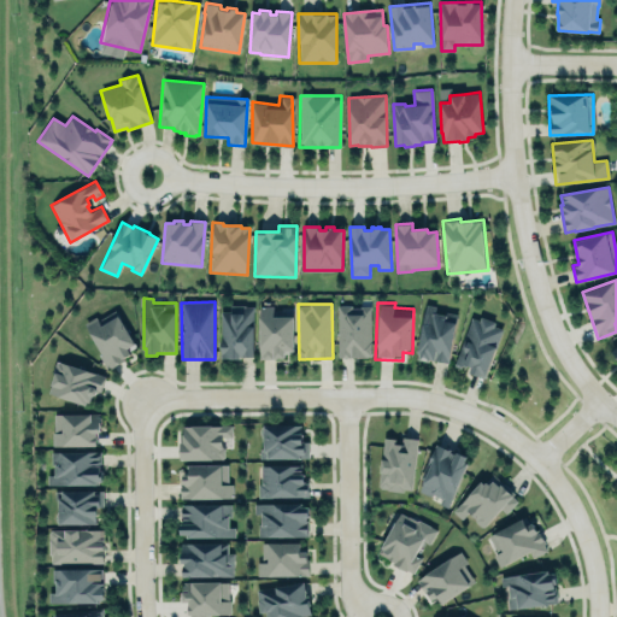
[(417,359),(450,363),(456,315),(434,312),(435,305),(423,304),(417,359)]
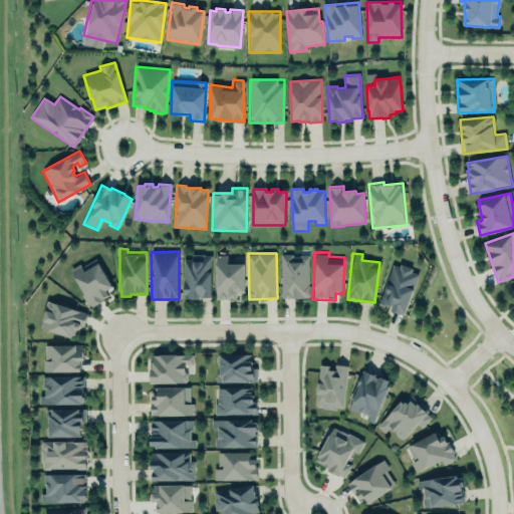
[(211,297),(211,255),(204,255),(204,254),(191,254),(192,259),(184,259),(184,298),(192,298),(192,300),(201,300),(201,297),(211,297)]
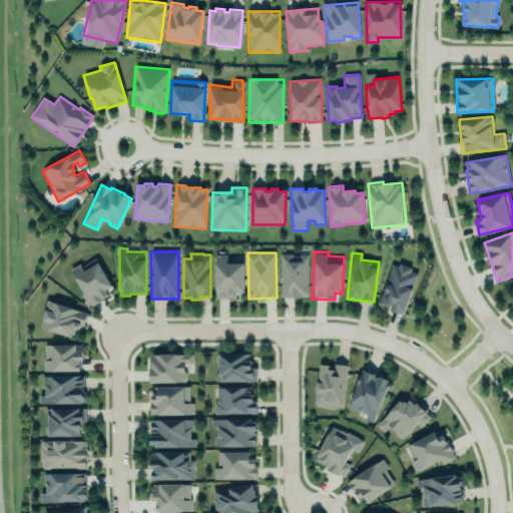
[(281,254),(282,298),(292,298),(306,298),(306,297),(308,297),(309,254),(300,254),(300,255),(291,257),(293,253),(281,254)]
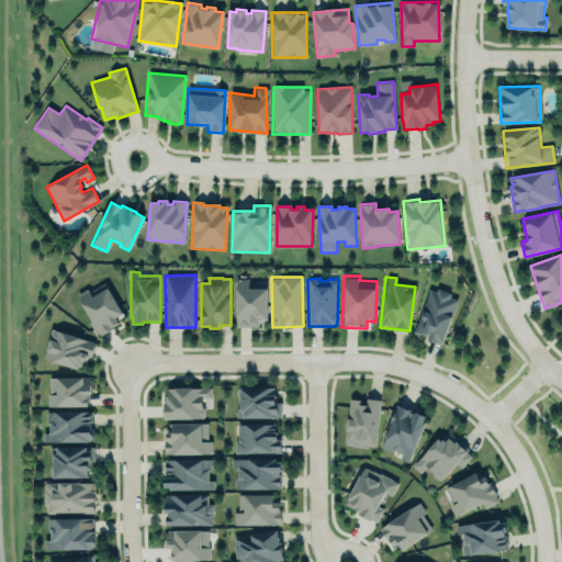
[(268,322),(267,289),(249,290),(248,279),(237,280),(237,327),(260,326),(260,322),(268,322)]
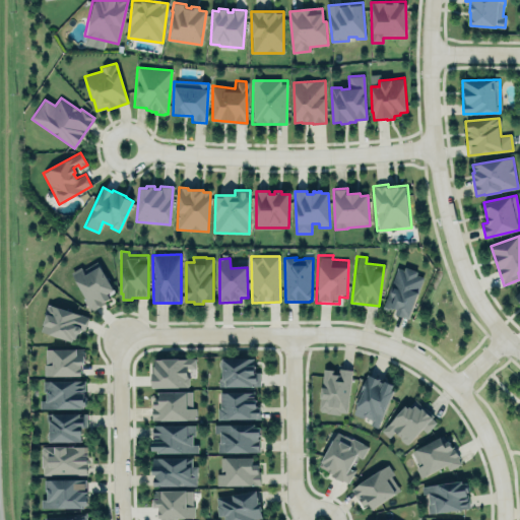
[(86,299),(70,272),(81,265),(83,269),(96,261),(115,291),(109,296),(111,299),(93,310),(92,308),(90,310),(87,306),(83,299),(86,299)]
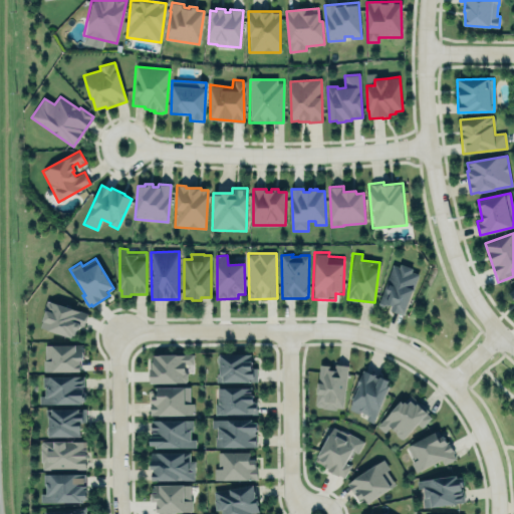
[(393,264),(378,304),(384,306),(386,305),(388,306),(389,305),(393,306),(391,311),(399,314),(401,313),(405,315),(420,274),(412,272),(413,268),(401,264),(400,267),(393,264)]
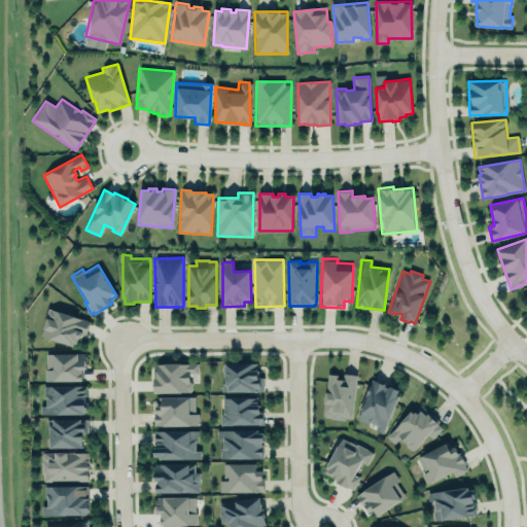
[(88,320),(48,309),(40,336),(78,348),(88,320)]
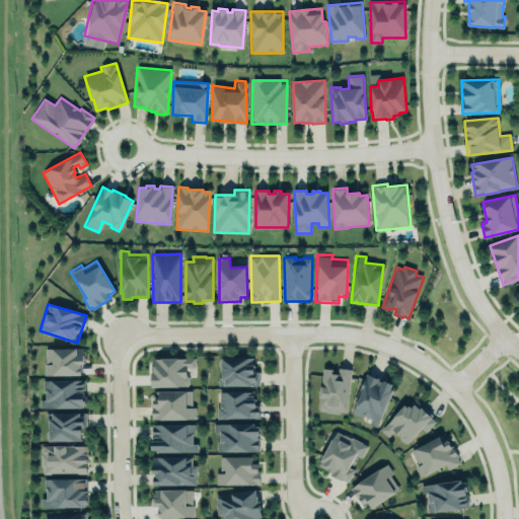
[(84,348),(44,349),(45,375),(80,375),(80,364),(84,364),(84,348)]
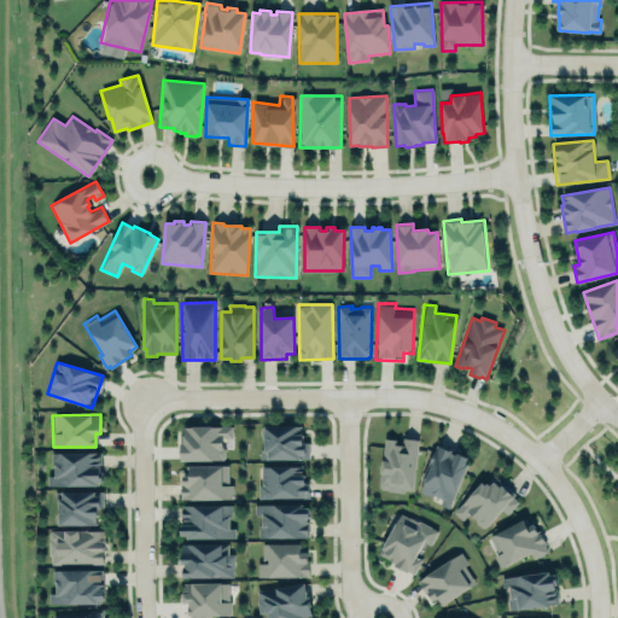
[(180,461),(180,443),(184,443),(184,436),(185,435),(185,426),(233,425),(233,437),(222,438),(222,448),(223,449),(225,452),(225,458),(222,460),(213,460),(213,461),(180,461)]
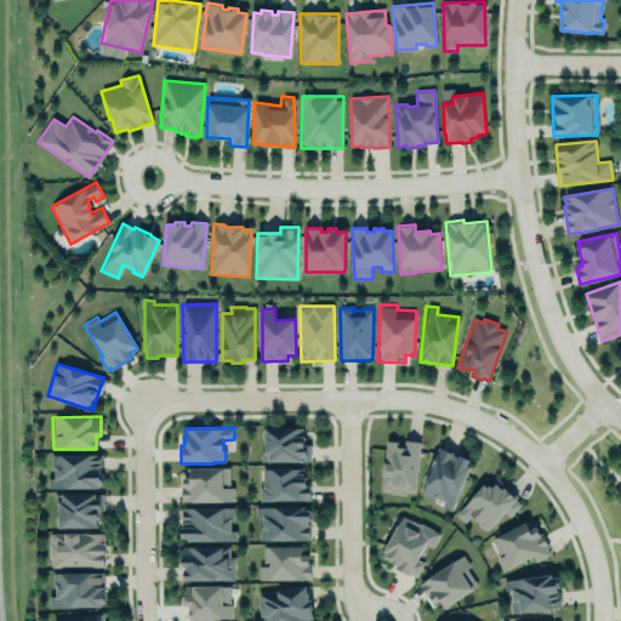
[(265,428),(303,428),(303,437),(306,437),(306,443),(312,443),(312,462),(269,462),(269,461),(262,461),(262,451),(266,451),(265,428)]
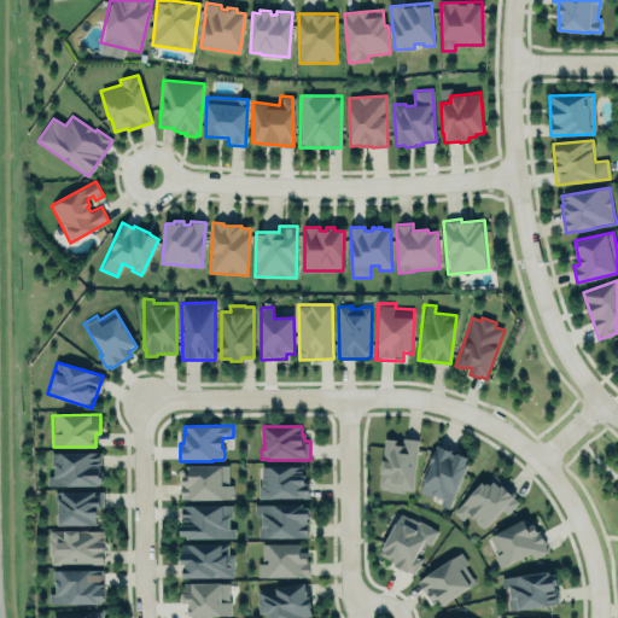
[(378,489),(410,493),(418,439),(402,437),(401,441),(384,438),(378,489)]
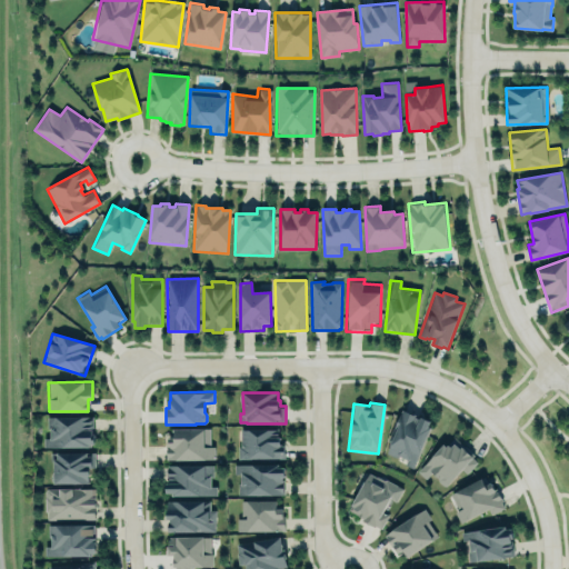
[(402,409),(409,413),(410,412),(419,416),(418,418),(420,419),(421,418),(430,422),(428,427),(431,429),(413,469),(405,465),(408,460),(398,456),(397,458),(387,453),(391,442),(388,441),(402,409)]
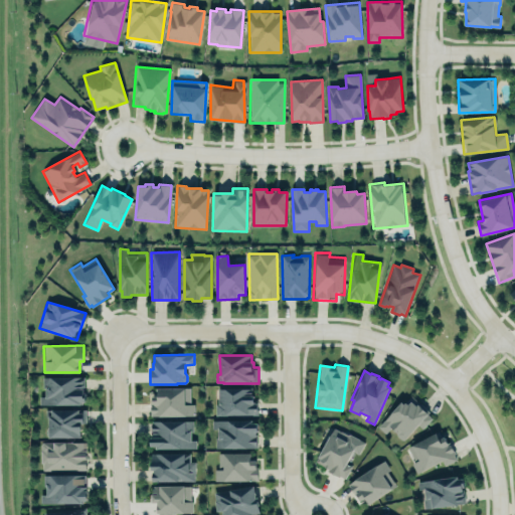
[(42,376),(84,376),(84,401),(80,401),(80,403),(40,403),(40,395),(45,395),(45,388),(42,388),(42,376)]
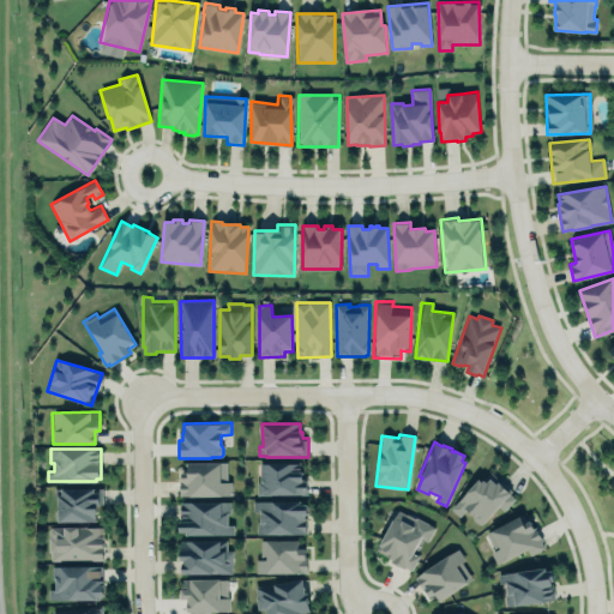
[(186,463),(227,462),(228,482),(232,482),(232,495),(222,497),(190,497),(180,495),(180,480),(181,480),(181,473),(186,471),(186,463)]
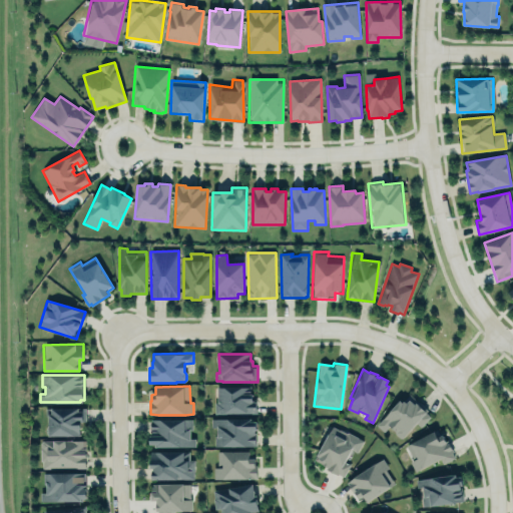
[(252,386),(215,387),(215,414),(253,413),(252,386)]
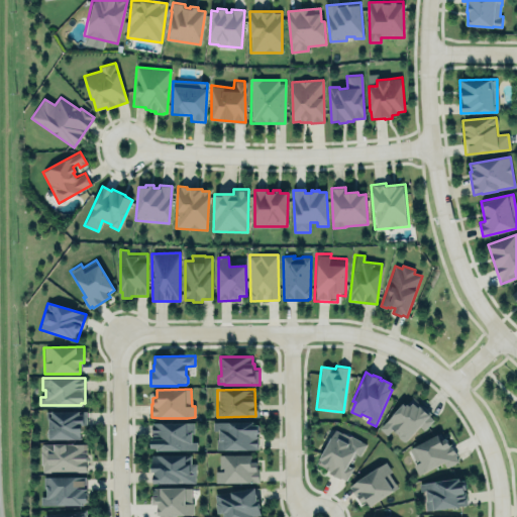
[(392,430),(404,442),(419,426),(424,430),(435,418),(410,395),(379,429),(386,435),(392,430)]
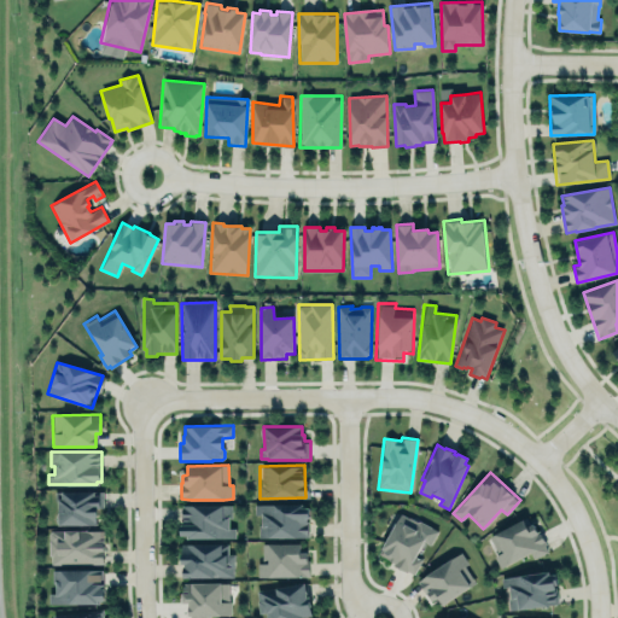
[(58,525),(97,524),(95,518),(98,518),(98,509),(100,509),(100,507),(103,507),(103,490),(63,491),(63,499),(58,499),(58,525)]
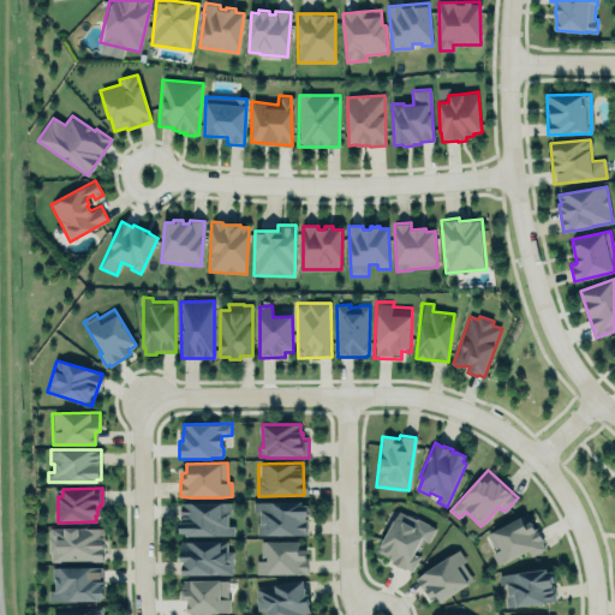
[(254,502),(254,512),(257,512),(258,535),(306,535),(306,501),(254,502)]
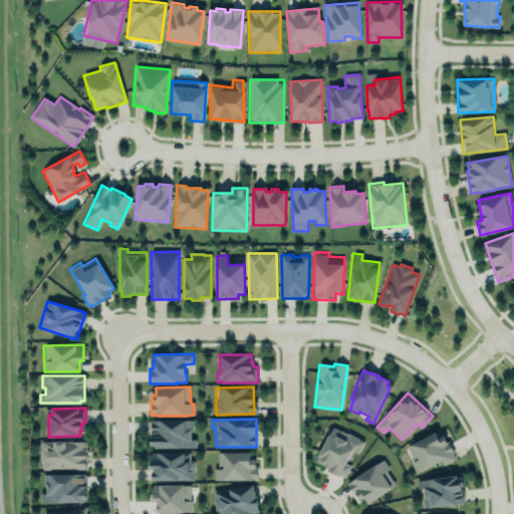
[(196,447),(196,440),(191,440),(190,431),(193,431),(193,421),(152,421),(152,437),(151,437),(151,447),(156,447),(156,449),(196,447)]
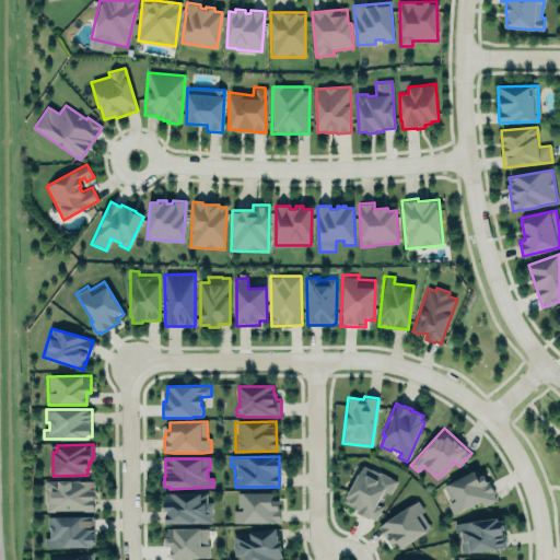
[(375,520),(382,506),(376,503),(392,478),(381,471),(380,473),(363,466),(342,501),(356,506),(354,510),(375,520)]
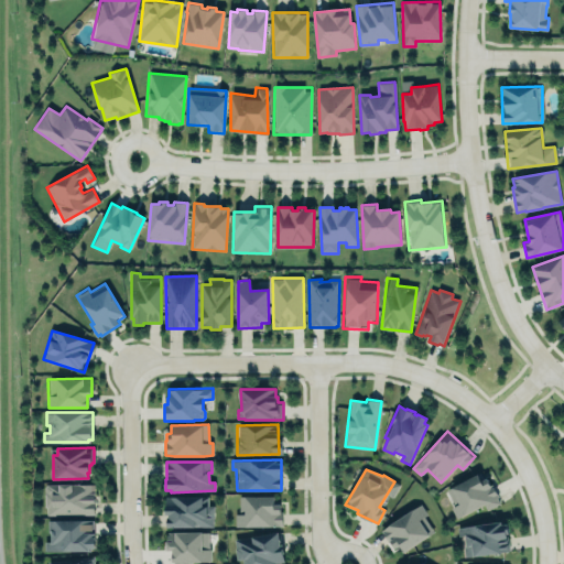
[(485,505),(487,509),(500,503),(497,498),(498,497),(492,486),(490,486),(487,479),(484,480),(480,474),(447,490),(455,506),(452,507),(457,518),(485,505)]
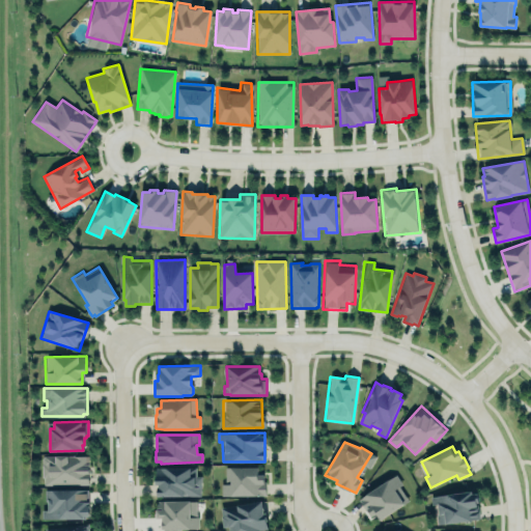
[(89,484),(45,484),(45,477),(43,477),(43,458),(45,455),(89,455),(89,484)]
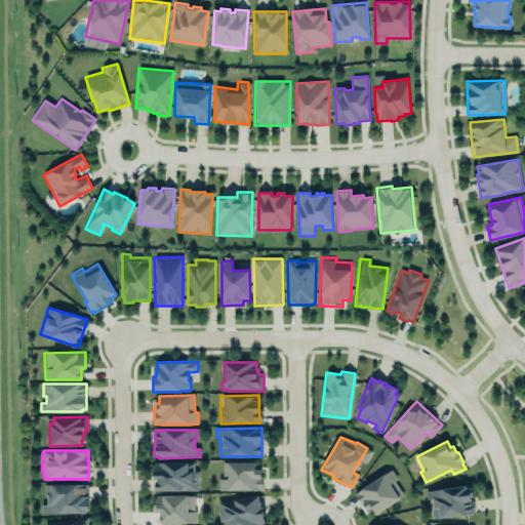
[(155,462),(154,480),(156,480),(156,491),(182,491),(182,490),(199,490),(199,472),(194,471),(194,461),(155,462)]
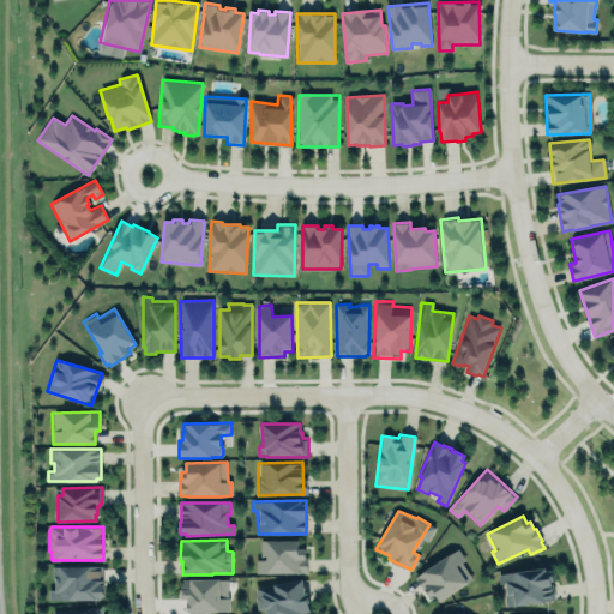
[(306,572),(306,548),(298,548),(298,540),(260,540),(260,558),(256,558),(256,573),(306,572)]
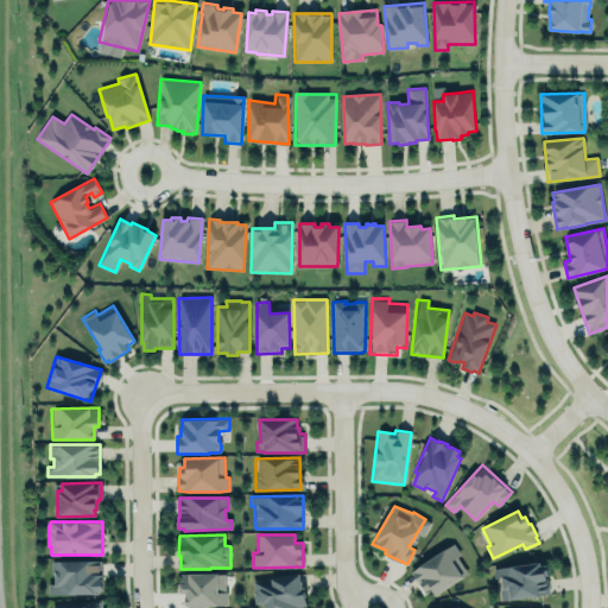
[(410,571),(453,543),(461,553),(457,557),(468,572),(436,595),(435,594),(434,595),(428,589),(425,591),(410,571)]
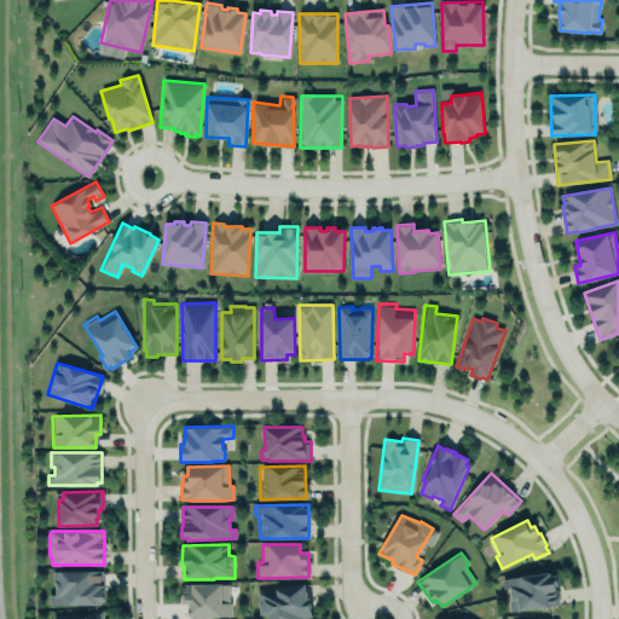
[(103,601),(97,601),(97,605),(50,605),(50,594),(56,594),(56,583),(52,583),(52,570),(103,570),(103,601)]
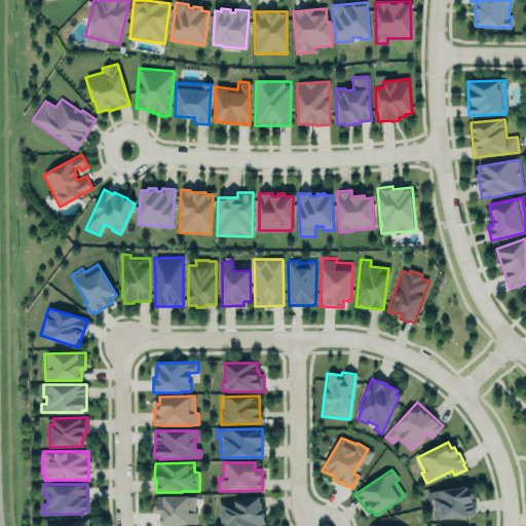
[(427,499),(426,491),(467,486),(467,488),(473,488),(475,499),(474,499),(476,514),(465,516),(441,519),(434,519),(431,509),(435,509),(433,499),(427,499)]
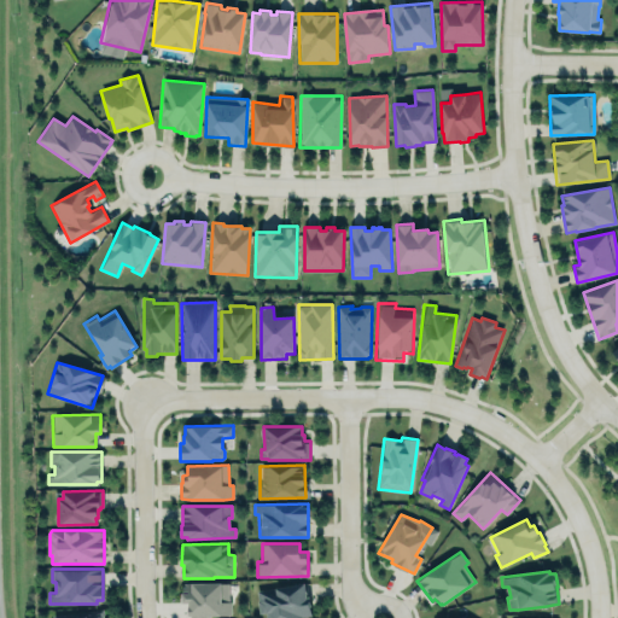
[(187,593),(188,592),(182,592),(184,582),(229,582),(229,600),(232,600),(232,616),(221,616),(221,617),(208,616),(207,617),(190,617),(187,617),(188,604),(181,604),(181,593),(187,593)]
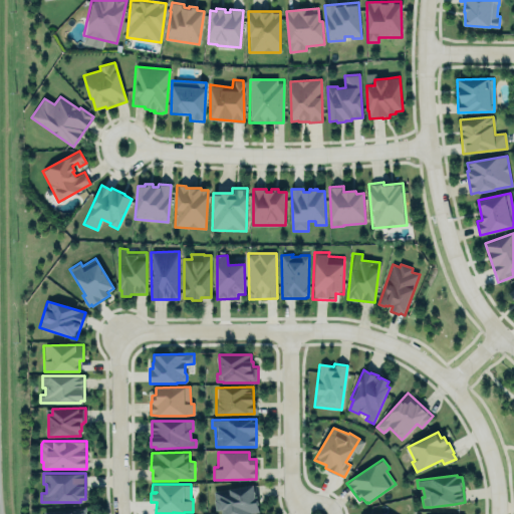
[(214,490),(253,485),(255,492),(256,492),(259,504),(258,505),(259,511),(245,513),(221,513),(221,509),(216,511),(214,499),(215,498),(214,490)]
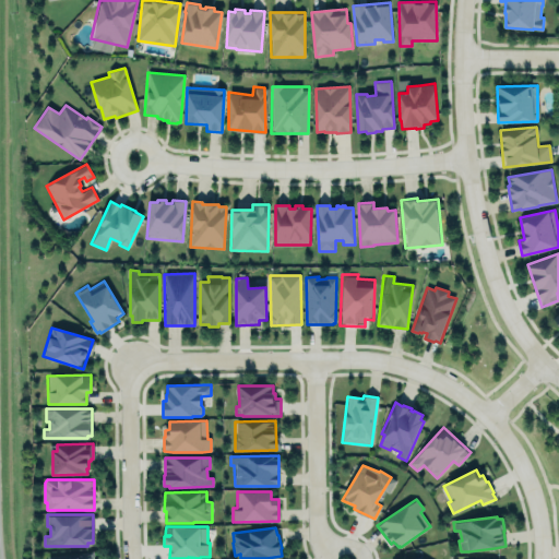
All buildings are outlined.
